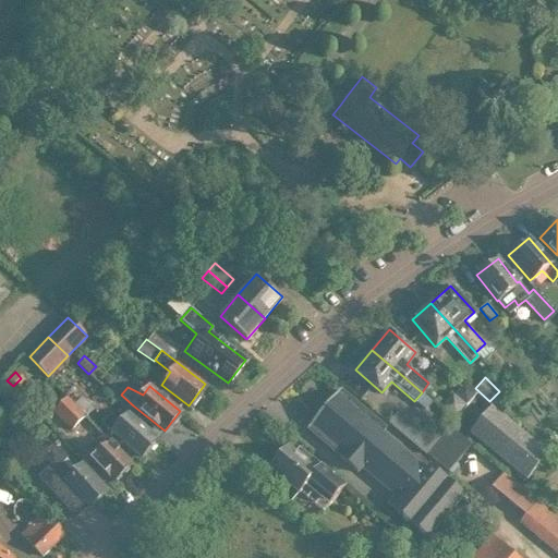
[(423,541),(460,497),(426,469),(423,473),(377,435),(380,431),(336,392),(303,431),(336,459),(335,460),(353,475),(358,470),(368,478),(374,471),(397,489),(383,506),(390,512),(389,512),(423,541)]
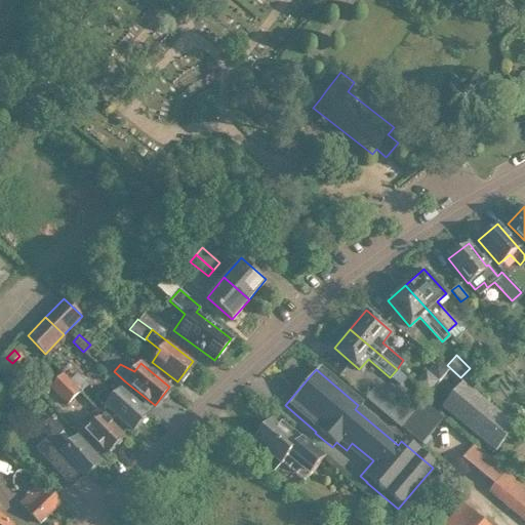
[(397,369),(390,377),(398,384),(405,375),(397,369)]
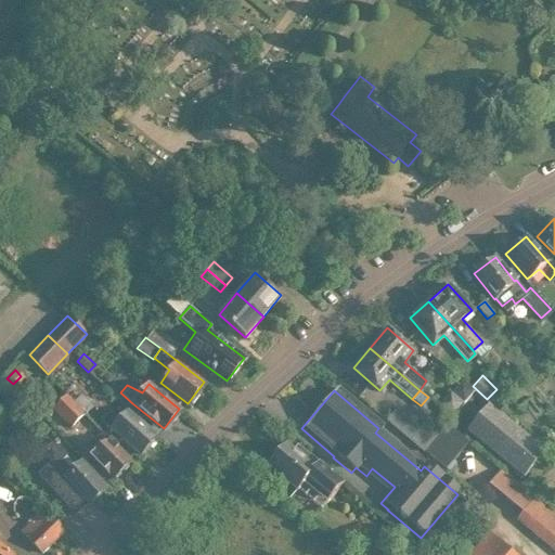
[(450,390),(439,403),(451,414),(462,401),(451,391),(450,390)]
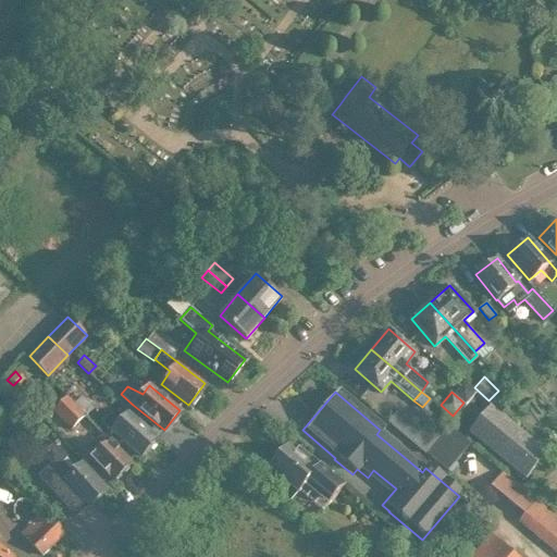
[(85,415),(65,395),(52,409),(71,428),(85,415)]
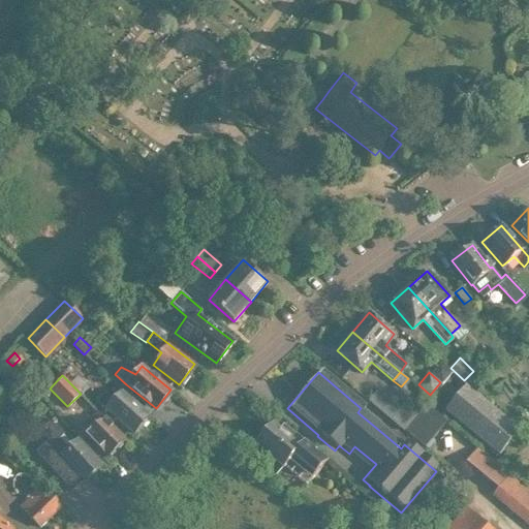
[(443,408),(499,454),(518,430),(463,384),(443,408)]
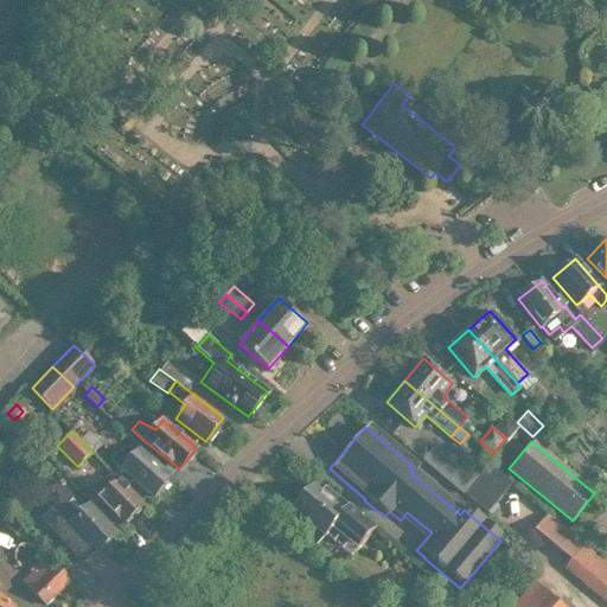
[(457,466),(432,445),(421,457),(462,492),(477,475),(460,461),(457,466)]
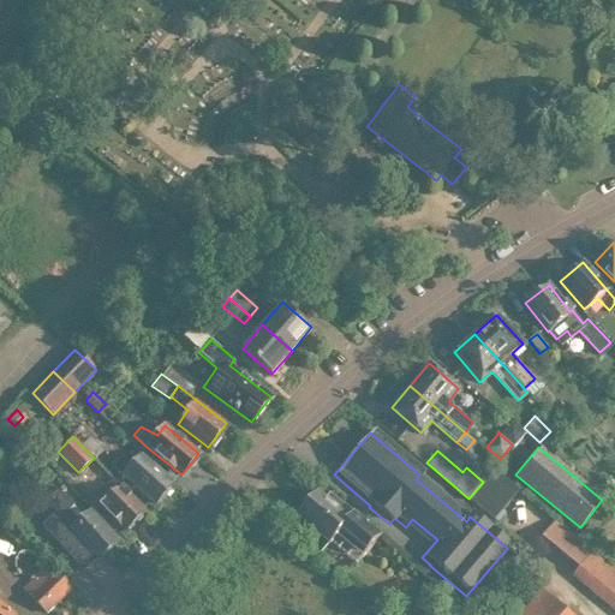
[(113,465),(153,502),(172,482),(142,453),(131,465),(121,457),(113,465)]
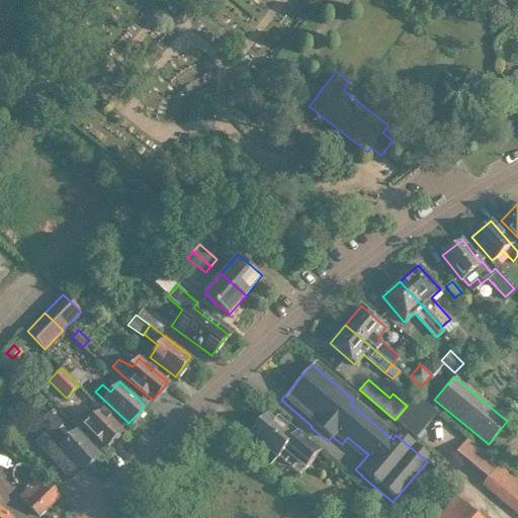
[(430,419),(436,411),(418,395),(411,403),(430,419)]
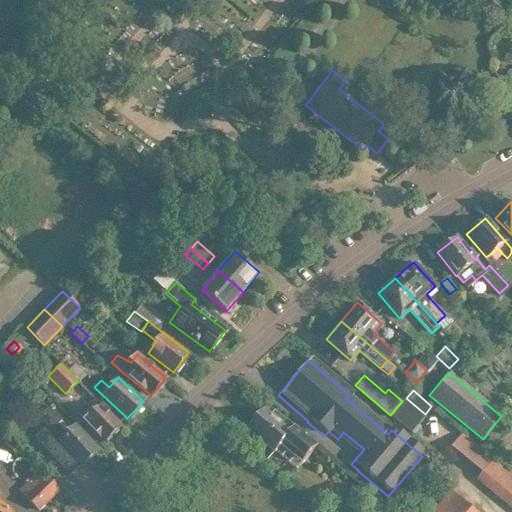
[(418,422),(425,414),(406,398),(399,406),(418,422)]
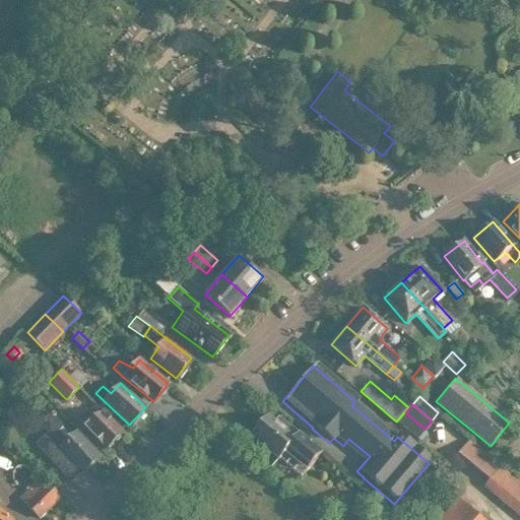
[(48,433),(40,440),(75,478),(99,456),(76,433),(67,441),(57,431),(63,425),(54,413),(56,411),(54,408),(39,423),(48,433)]
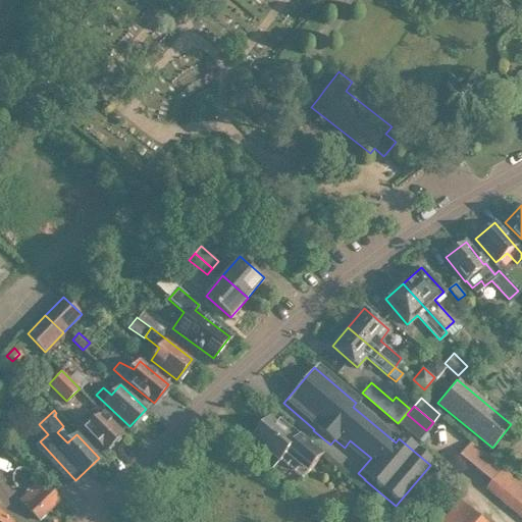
[(76,419),(107,450),(123,433),(102,412),(94,419),(85,411),(76,419)]
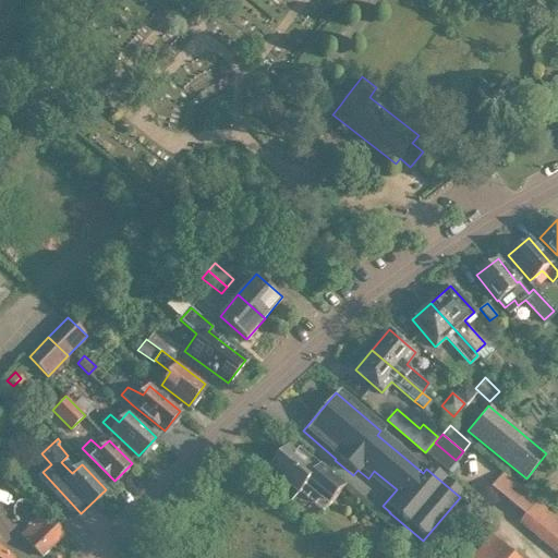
[(448,469),(456,460),(435,443),(427,452),(448,469)]
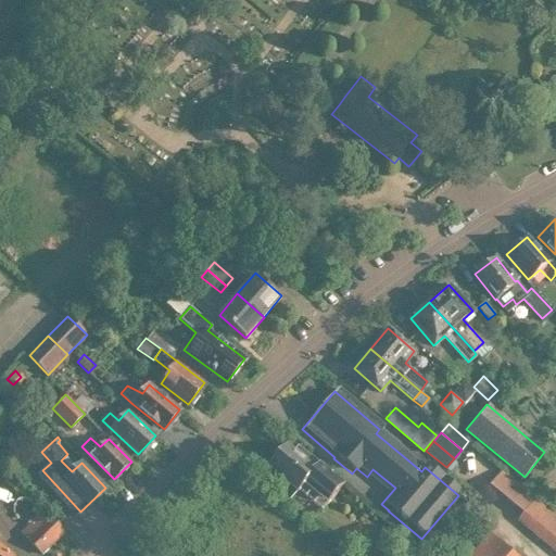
[(270,467),(298,490),(305,481),(328,501),(341,484),(343,482),(297,443),(292,450),(289,446),(270,467)]
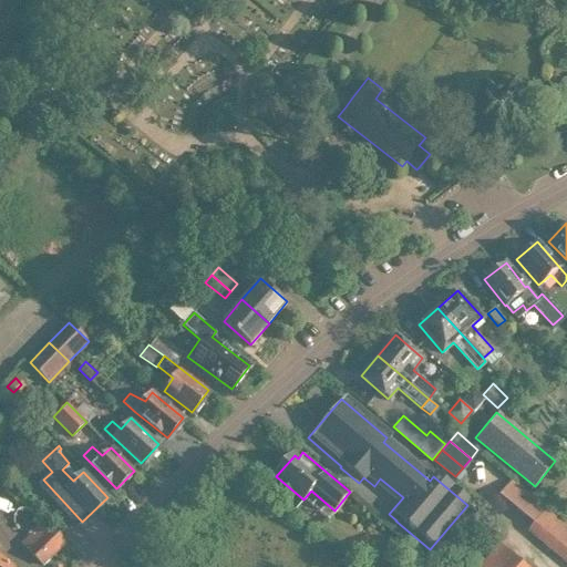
[(516,508),(527,494),(512,481),(500,494),(516,508)]
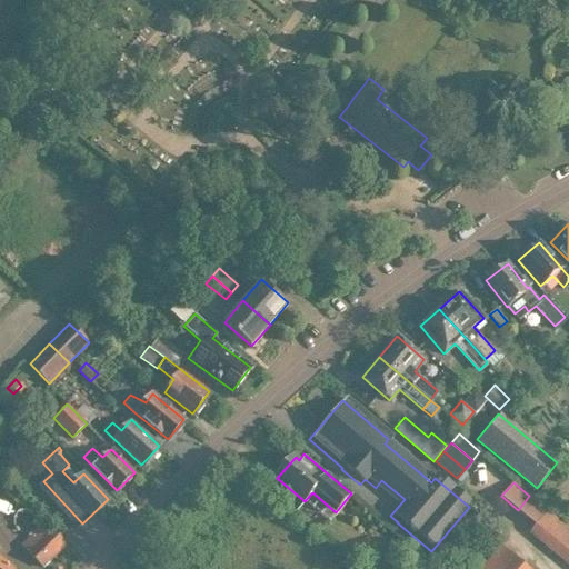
[(518,510),(533,523),(546,509),(529,496),(518,510)]
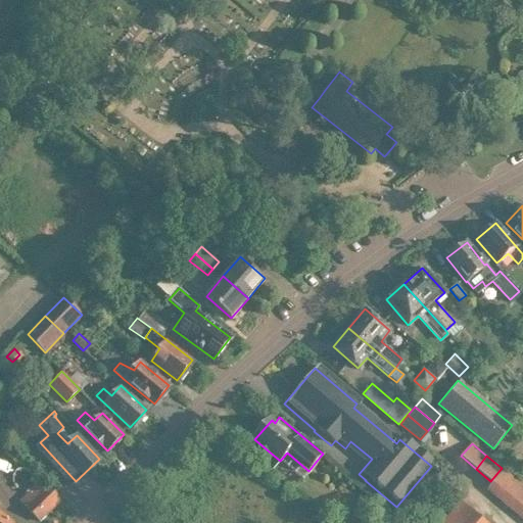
[(495,495),(511,476),(502,468),(490,481),(485,487),(495,495)]
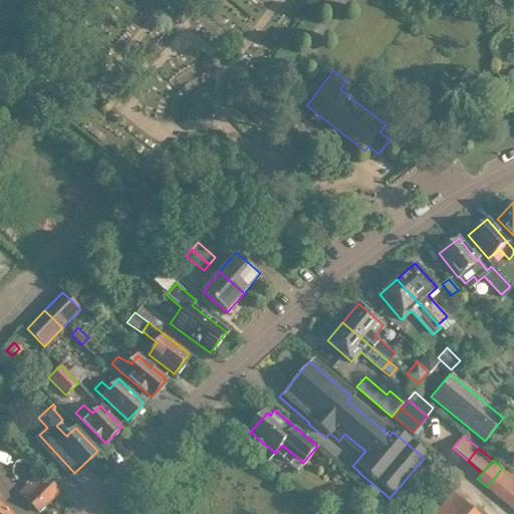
[(496,495),(512,476),(502,468),(487,487),(496,495)]
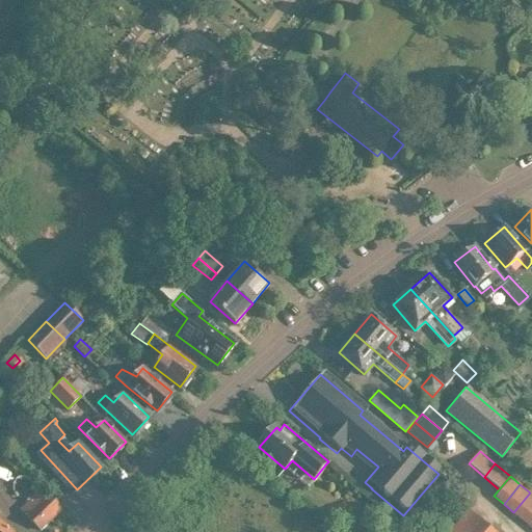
[(62,510),(43,488),(22,508),(42,530),(62,510)]
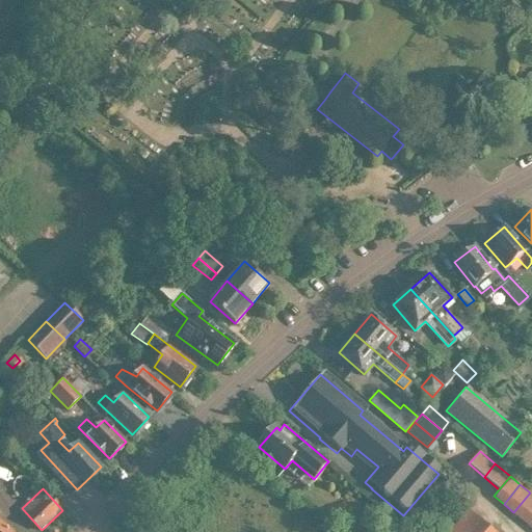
[(524,521),(531,510),(531,494),(530,493),(513,512),(524,521)]
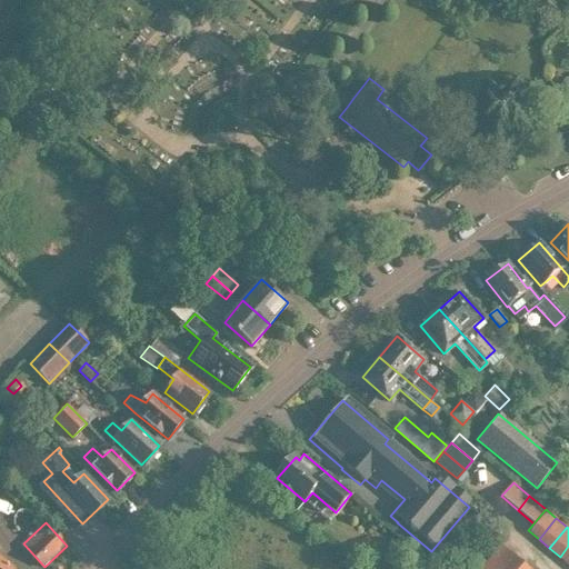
[(530,568),(501,543),(479,568),(530,568)]
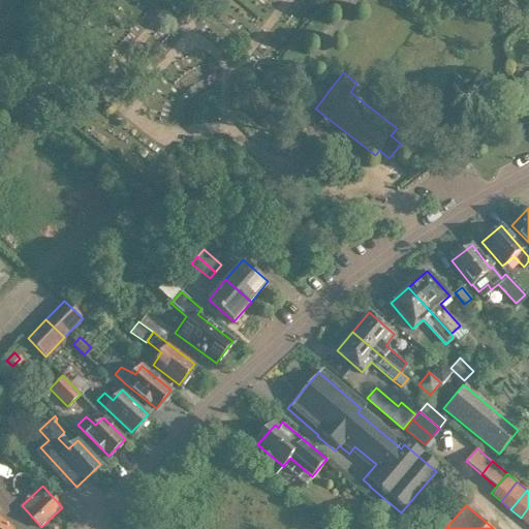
[(13,528),(0,517),(0,528),(13,528)]
